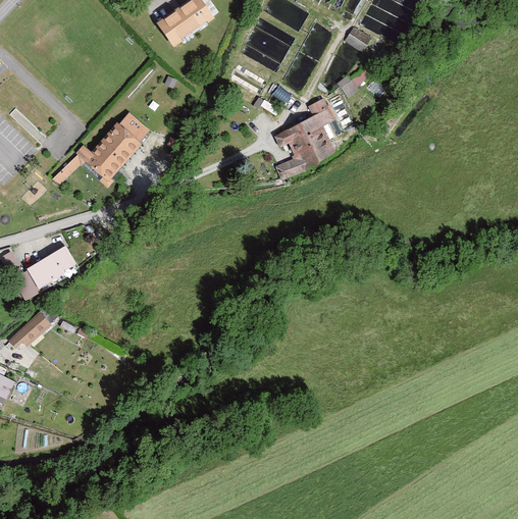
[(186,0),(154,21),(171,48),(219,16),(207,0),(186,0)]
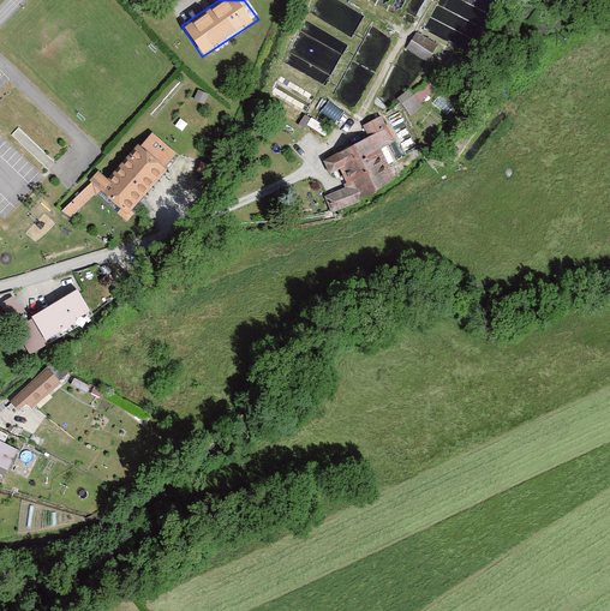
[(413,27),(402,45),(424,58),(435,41),(413,27)]
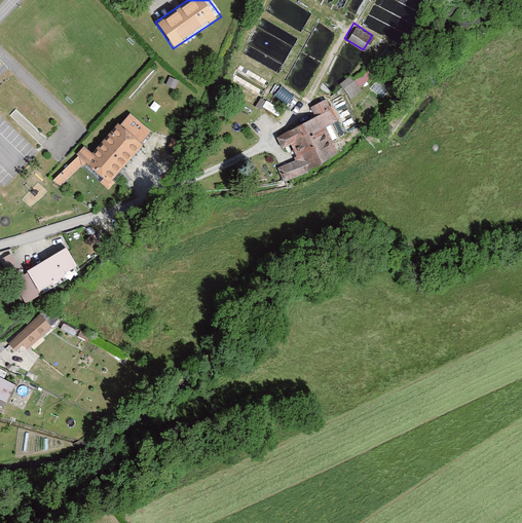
[(366,65),(352,76),(358,82),(371,70),(366,65)]
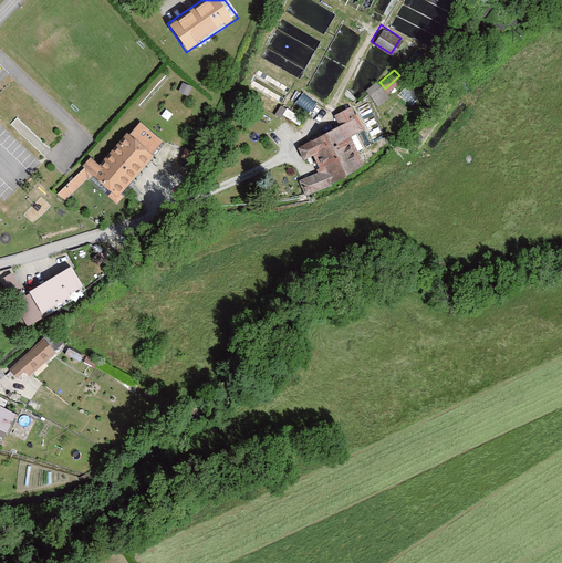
[(374,76),(362,86),(375,102),(386,93),(374,76)]
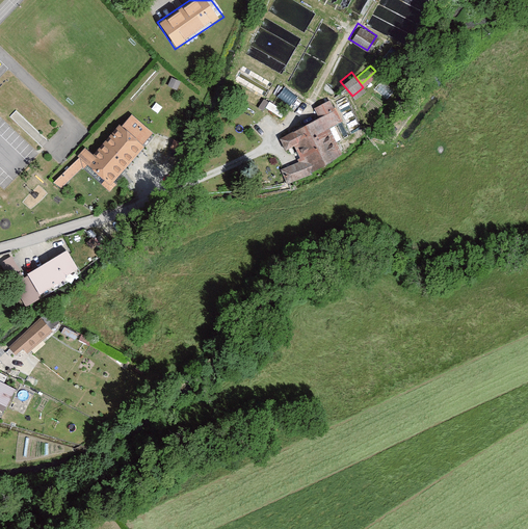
[(387,95),(391,87),(378,80),(374,86),(387,95)]
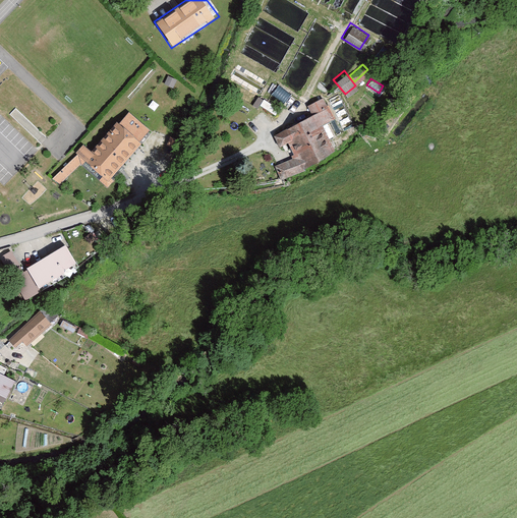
[(265,165),(272,179),(334,150),(323,125),(336,119),(326,98),(307,106),(312,118),(277,134),(286,155),(265,165)]
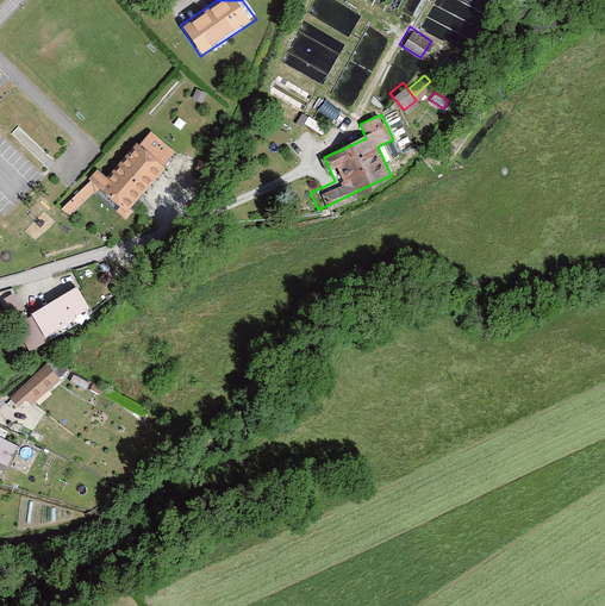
[(99,162),(85,177),(126,213),(180,152),(149,126),(110,172),(99,162)]
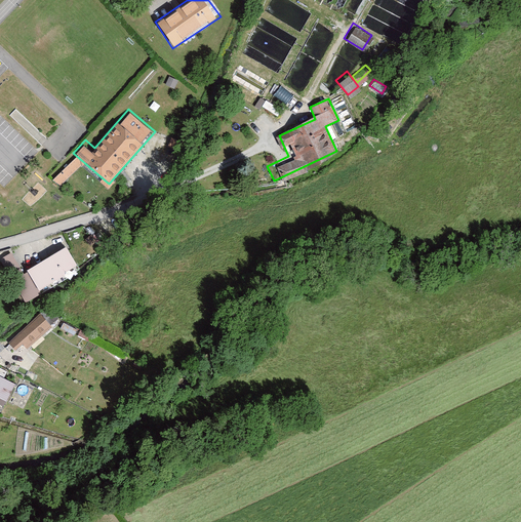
[(174,145),(175,135),(168,134),(167,143),(174,145)]
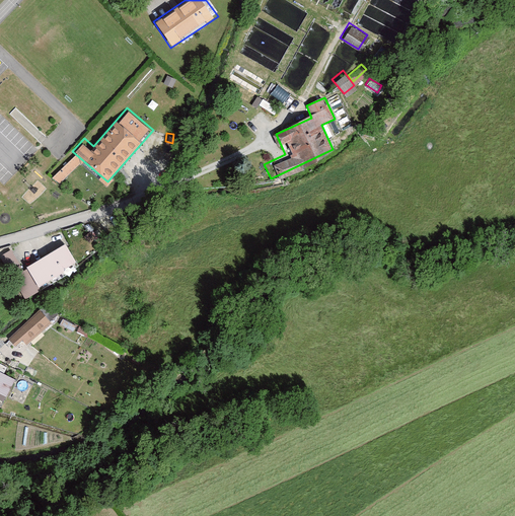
[(12,241),(0,247),(0,266),(20,300),(79,267),(66,243),(26,267),(12,241)]
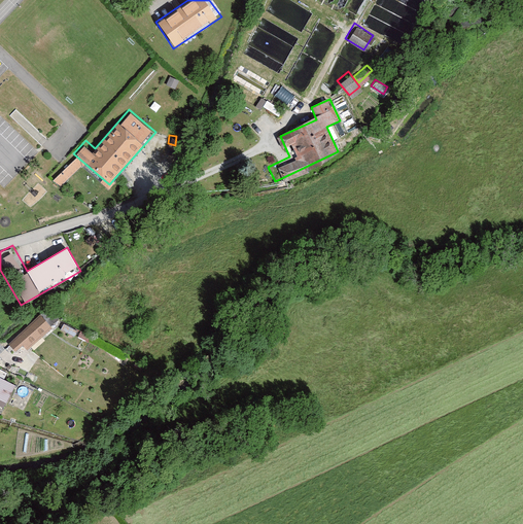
[(42,312),(2,349),(8,355),(20,354),(59,319),(42,312)]
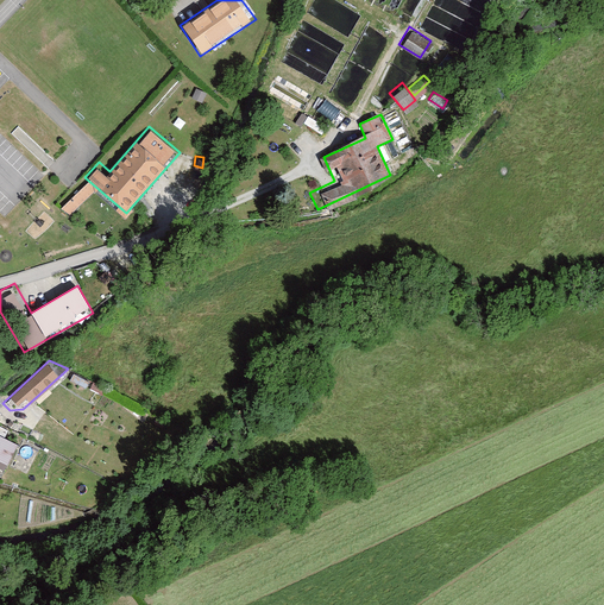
[(0,466),(7,471),(24,438),(0,426),(0,466)]
